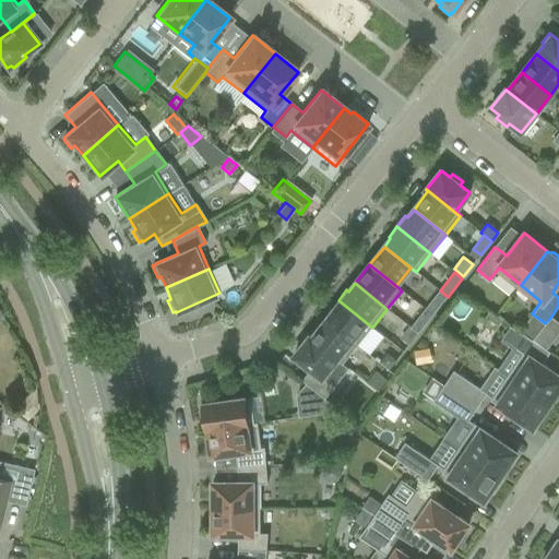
[(448,297),(440,290),(425,309),(432,314),(448,297)]
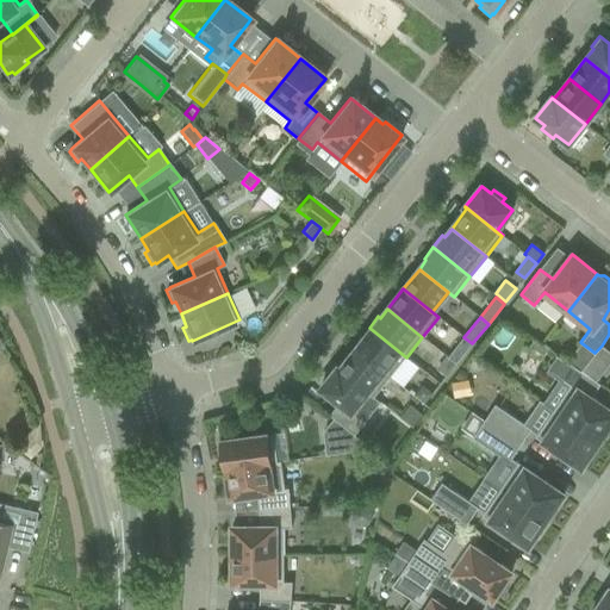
[(362,341),(355,349),(390,377),(406,358),(369,328),(360,338),(362,341)]
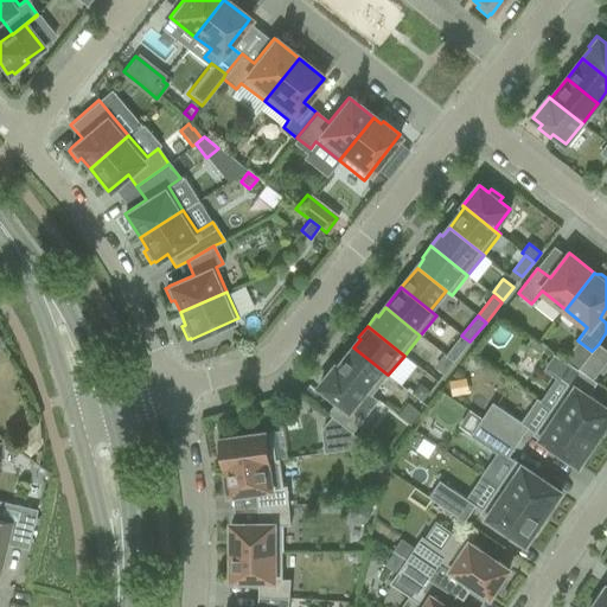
[(461,336),(446,356),(454,362),(470,342),(461,336)]
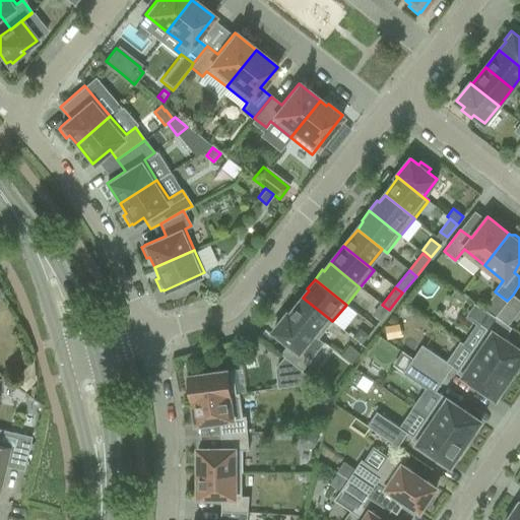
[(519,300),(513,295),(507,301),(495,317),(508,325),(519,310),(519,300)]
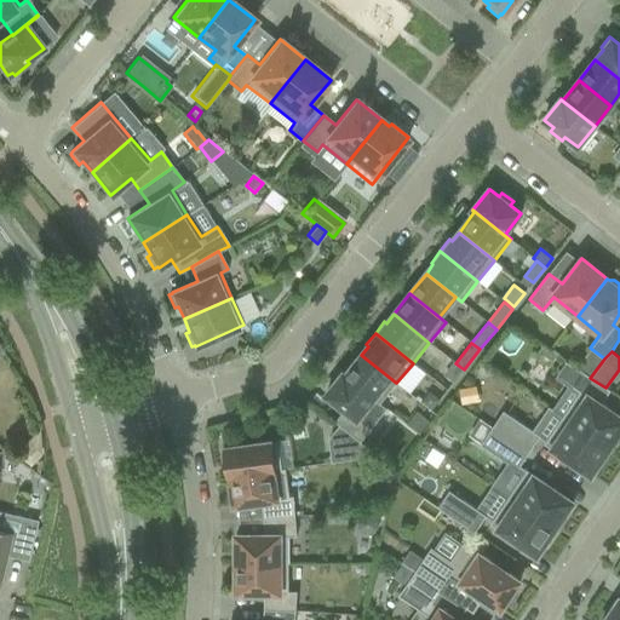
[(343,373),(343,374),(380,403),(396,383),(361,355),(345,374),(343,373)]
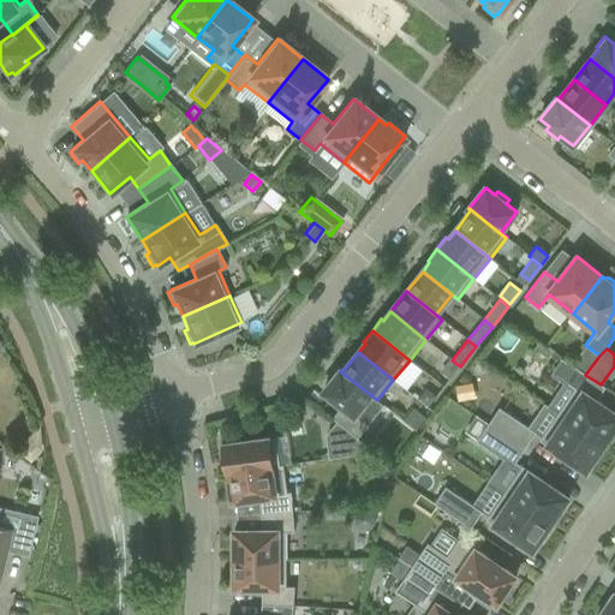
[(601,384),(585,375),(578,369),(568,383),(575,388),(559,413),(607,447),(614,434),(614,429),(614,430),(614,429),(614,413),(596,400),(605,387),(601,384)]
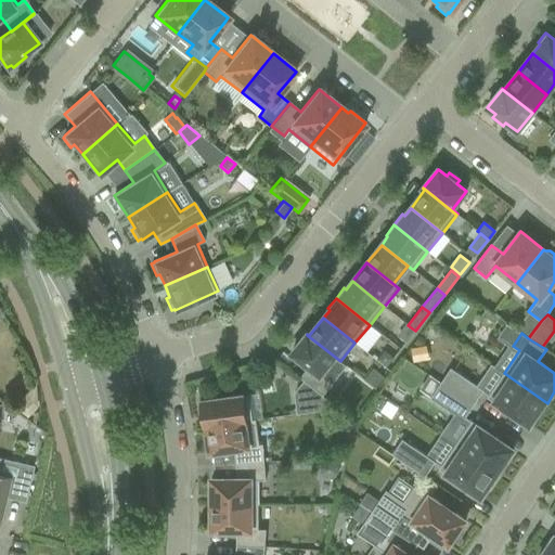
[(346,366),(340,361),(307,335),(292,353),(308,368),(300,377),(305,382),(323,396),(346,366)]
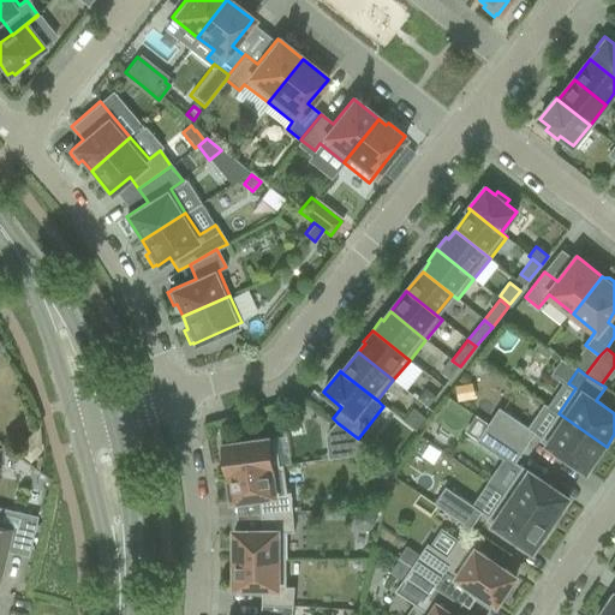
[(473,383),(455,386),(458,401),(476,399),(473,383)]
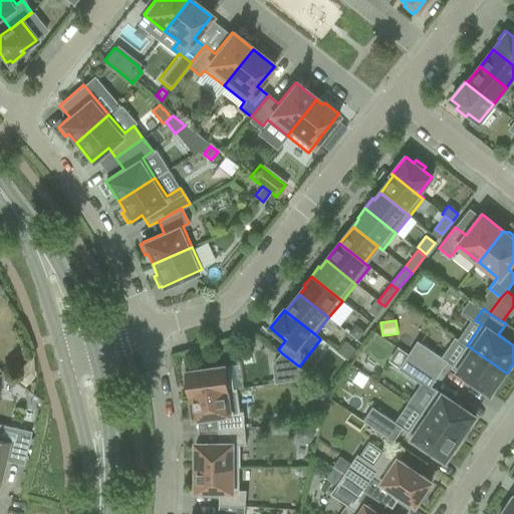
[(356,324),(349,333),(357,340),(358,340),(365,331),(364,331),(356,324)]
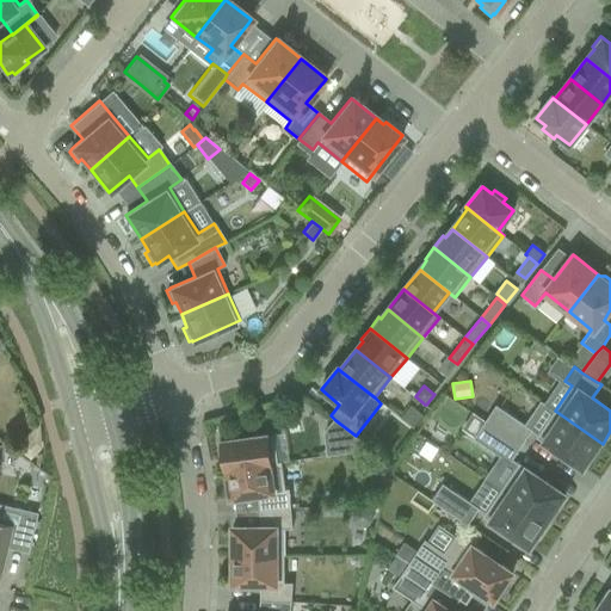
[(497,405),(485,421),(522,446),(532,430),(497,405)]
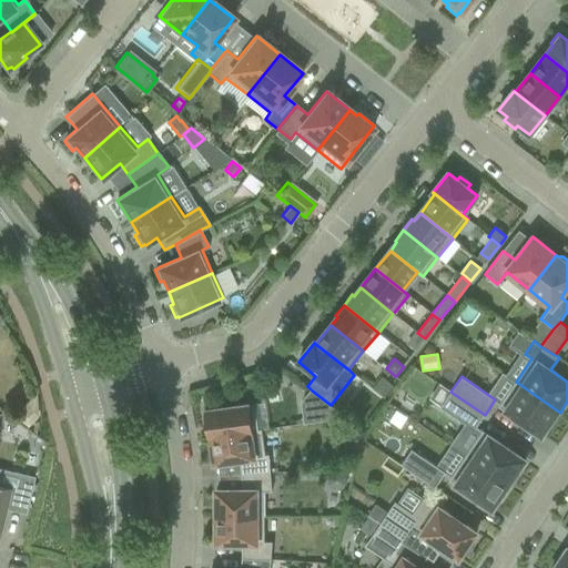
[(382,377),(373,388),(384,397),(393,386),(382,377)]
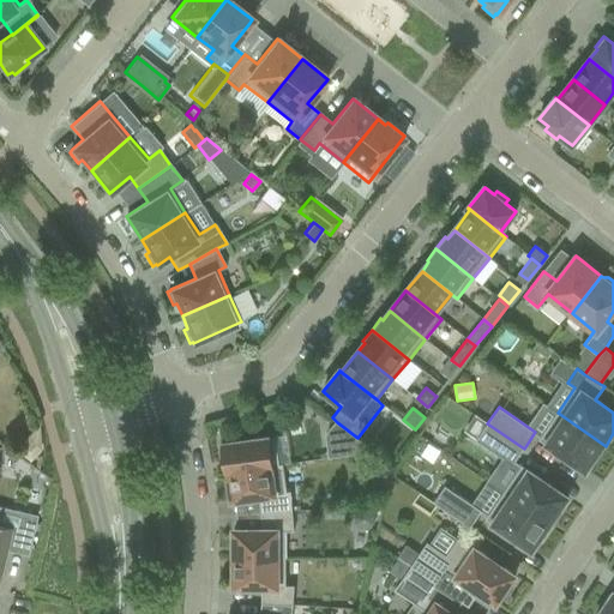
[(606,446),(558,413),(540,440),(585,471),(593,459),(595,462),(606,446)]
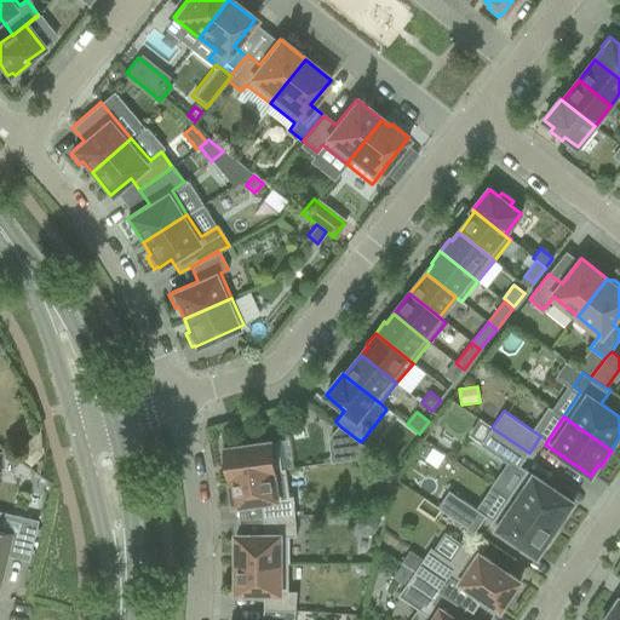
[(481,420),(470,436),(481,443),(492,428),(481,420)]
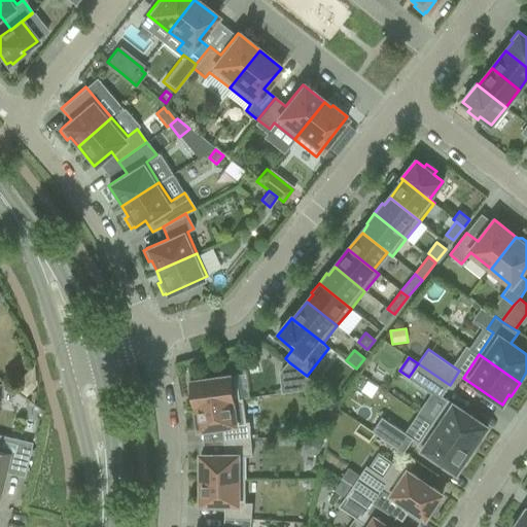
[(313,381),(289,362),(280,374),(283,393),(306,390),(313,381)]
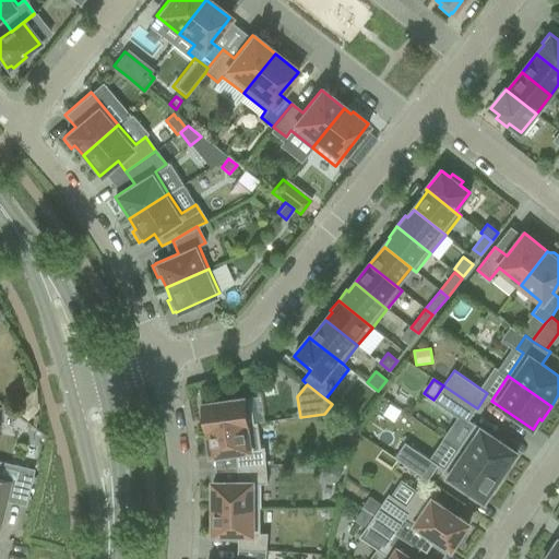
[(477,408),(443,385),(433,400),(433,401),(466,423),(477,408)]
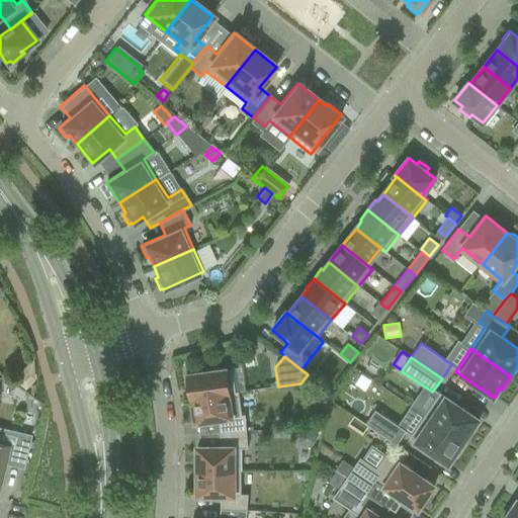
[(25,392),(33,381),(33,360),(13,381),(25,392)]
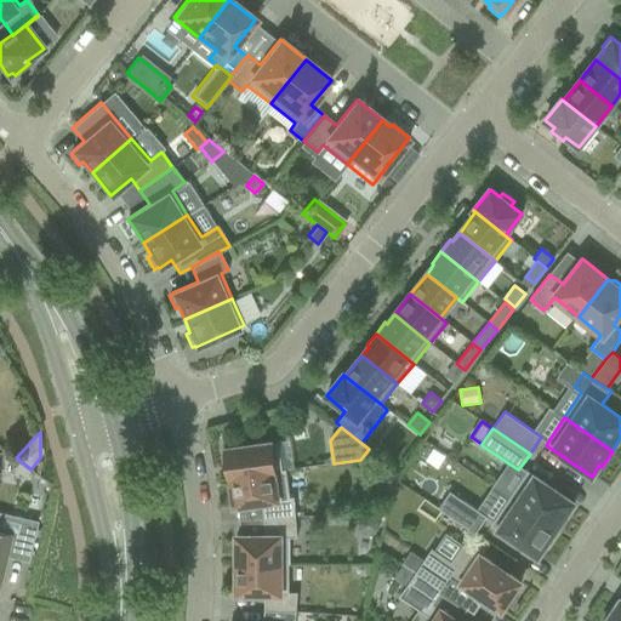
[(231,478),(281,471),(278,442),(223,449),(226,467),(228,467),(231,478)]
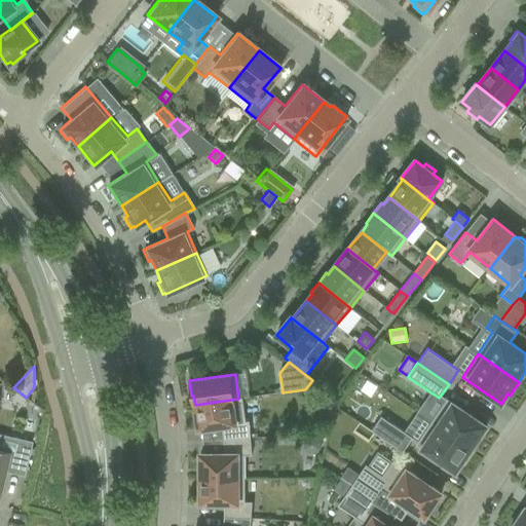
[(238,399),(195,405),(198,429),(202,428),(224,425),(224,440),(251,438),(249,421),(246,421),(242,398),(238,399)]
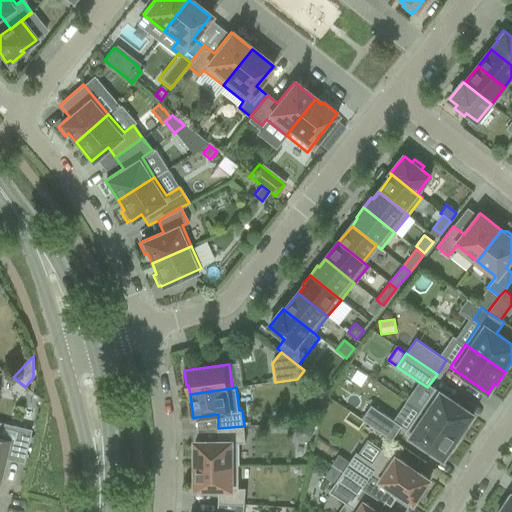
[(420,411),(458,437),(473,415),(435,389),(420,411)]
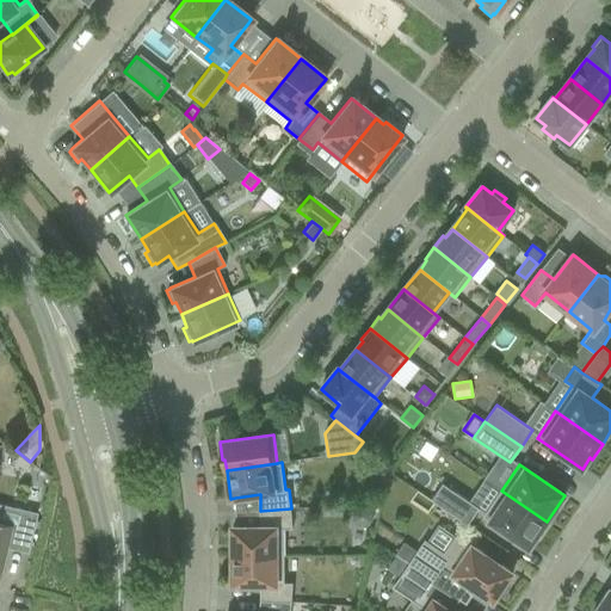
[(468,525),(479,508),(443,483),(431,500),(468,525)]
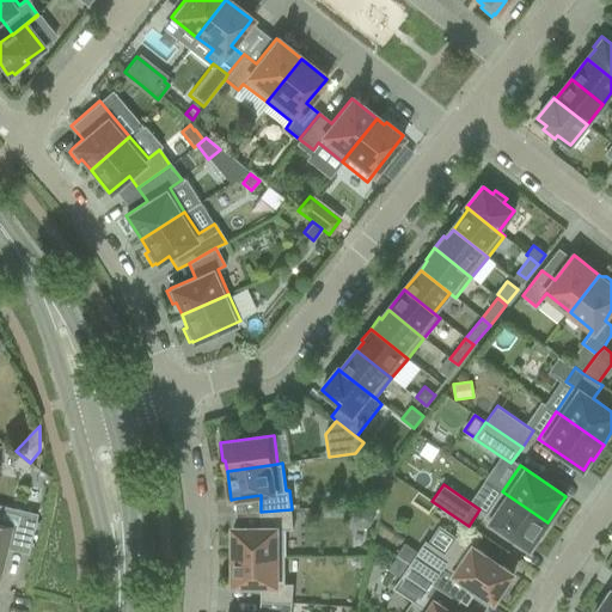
[(548,522),(502,491),(484,518),(530,549),(538,538),(540,539),(550,525),(548,522)]
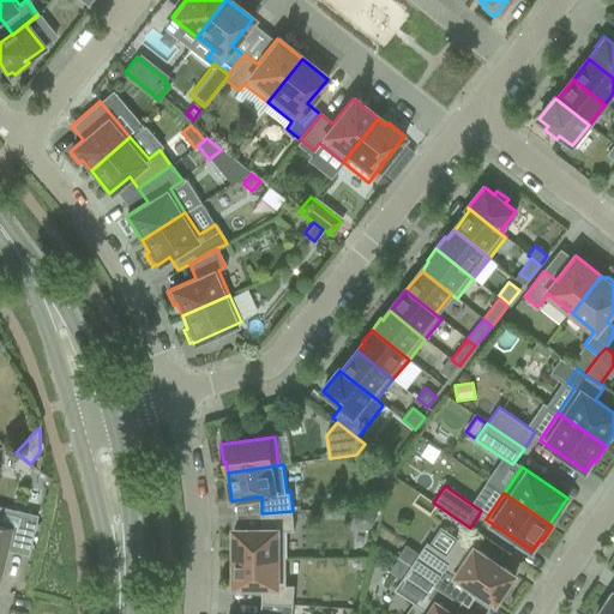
[(0,567),(1,563),(5,549),(26,554),(35,516),(13,511),(0,507),(0,567)]
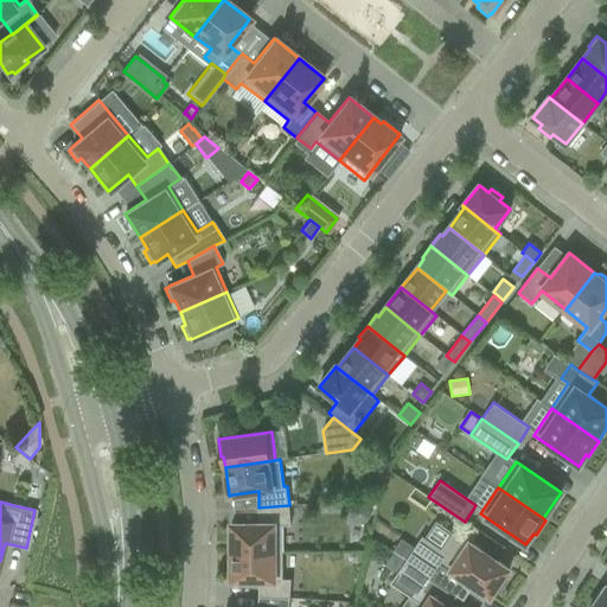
[(289,505),(259,508),(259,523),(231,524),(231,553),(282,551),(282,525),(291,525),(289,505)]
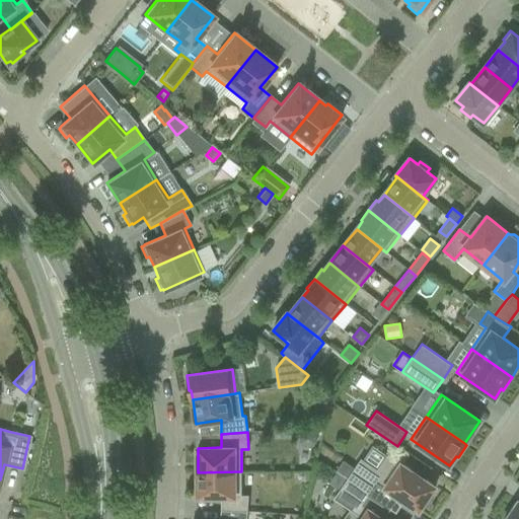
[(354,468),(348,478),(370,494),(377,483),(419,511),(420,510),(424,509),(429,500),(429,497),(435,487),(387,454),(377,469),(361,458),(354,468)]
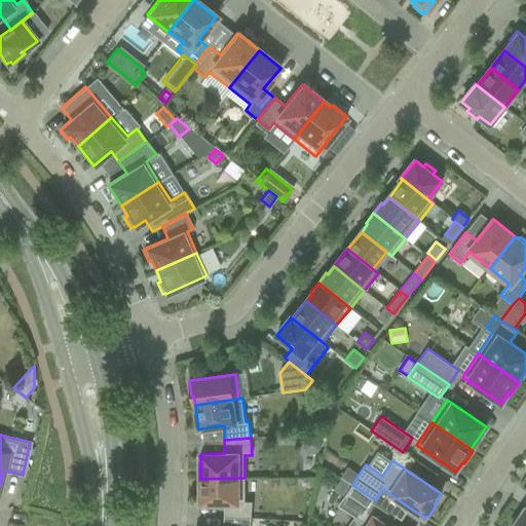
[(352,485),(359,475),(348,467),(341,478),(342,478),(352,485)]
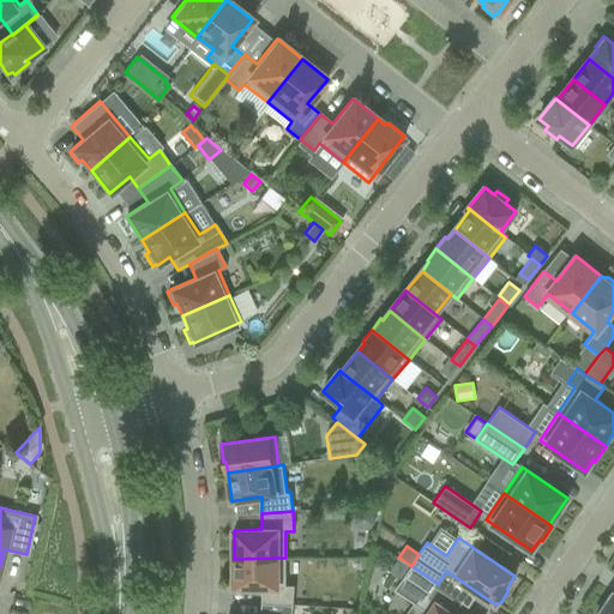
[(286,585),(286,558),(234,559),(234,588),(262,588),(262,603),(293,606),(294,585),(286,585)]
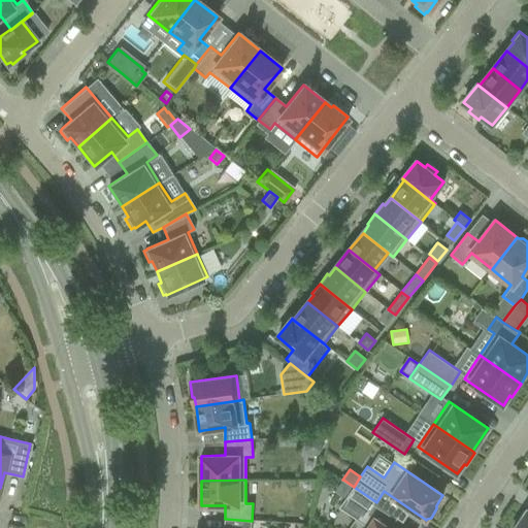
[(343,480),(335,492),(345,498),(354,487),(343,480)]
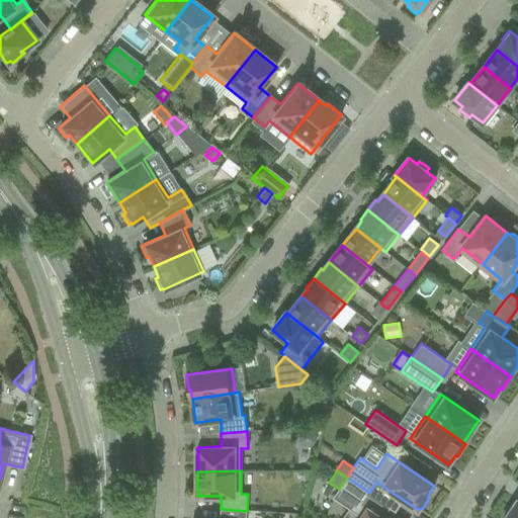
[(338,491),(333,498),(349,509),(361,517),(360,517),(382,517),(361,504),(369,493),(347,478),(339,489),(339,490),(338,491)]
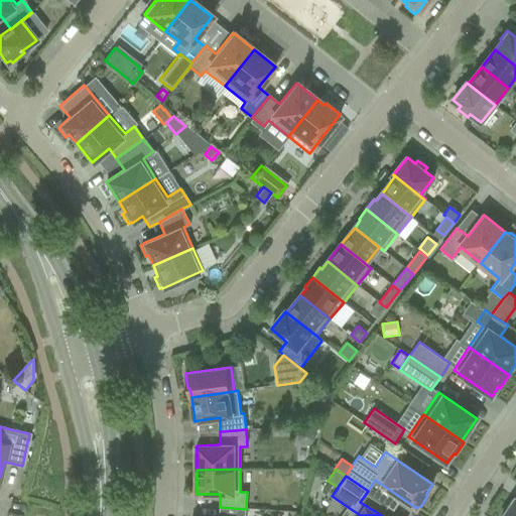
[(506,512),(503,515),(515,515),(515,498),(515,499),(511,499),(505,508),(506,512)]
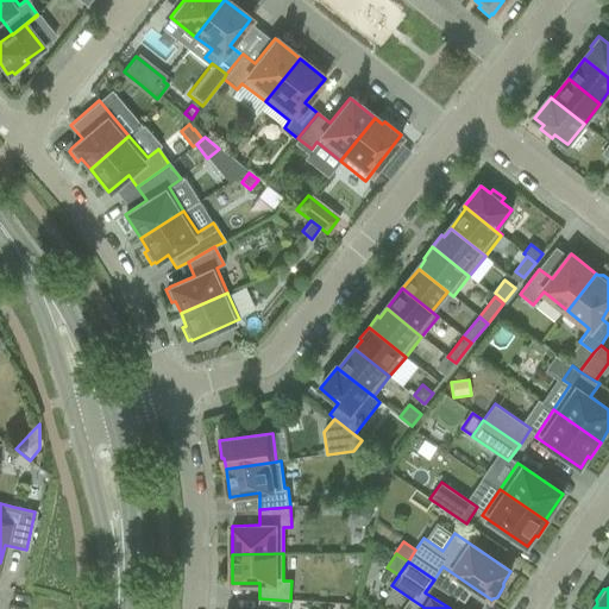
[(258,608),(289,608),(290,601),(259,598),(258,608)]
